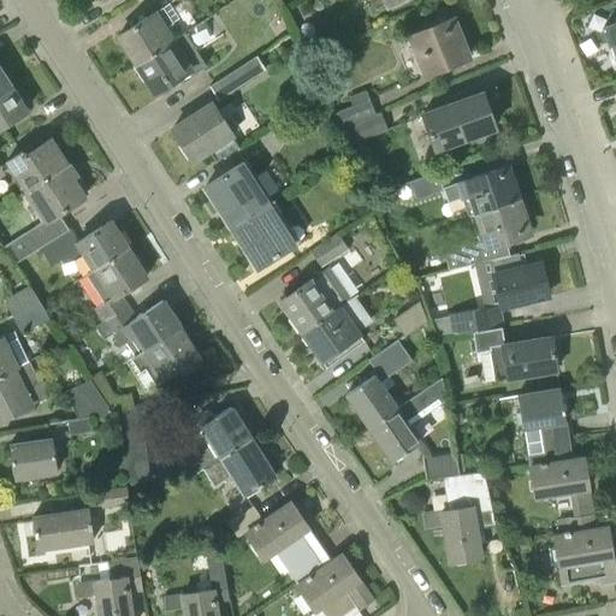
[(383,0),(386,10),(408,0),(383,0)]
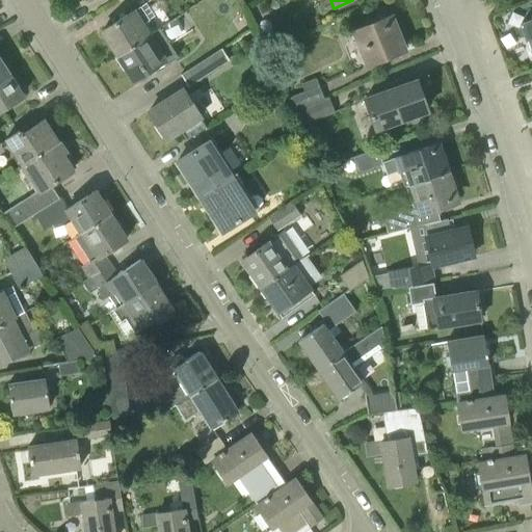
[(117,55),(153,33),(145,22),(155,17),(147,2),(140,5),(135,8),(136,10),(103,31),(117,55)]
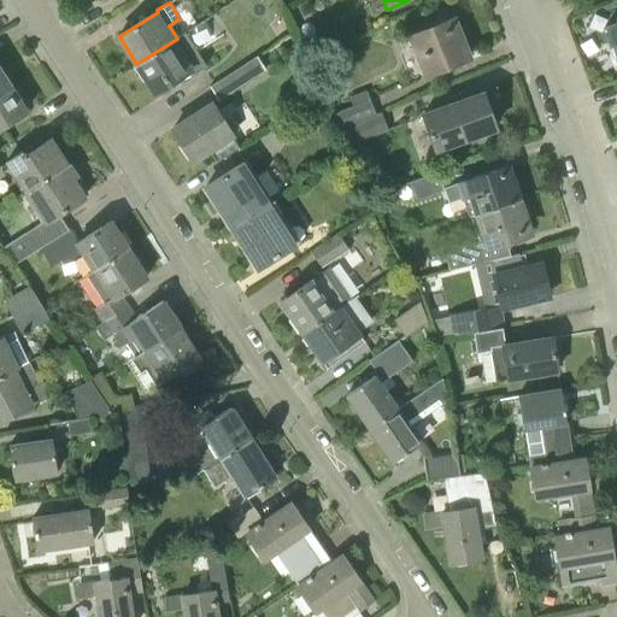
[(438,19),(406,33),(423,76),(469,57),(456,24),(442,30),(438,19)]
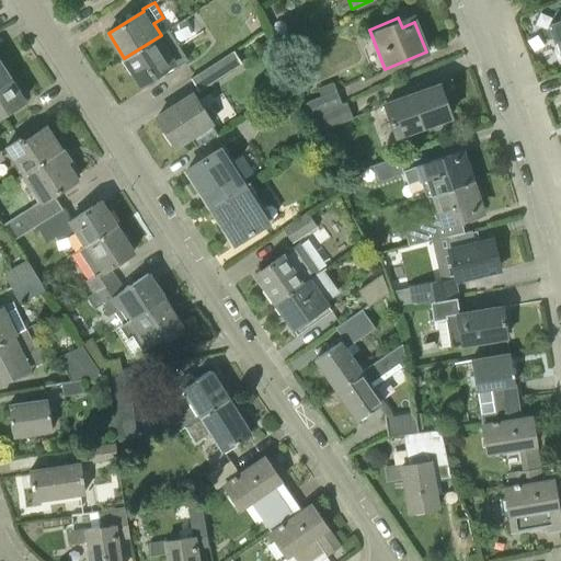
[(161,35),(124,58),(125,60),(122,63),(130,75),(133,72),(140,84),(169,66),(172,70),(187,60),(176,43),(170,48),(161,35)]
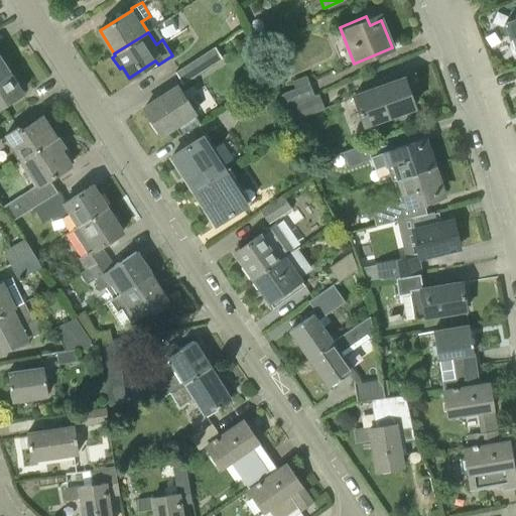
[(175,72),(182,84),(223,57),(216,46),(207,51),(175,72)]
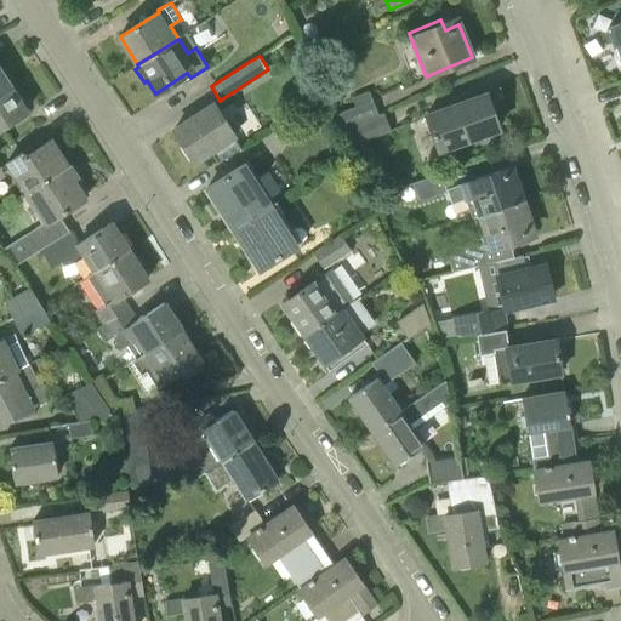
[(9,85),(0,90),(0,129),(27,113),(21,103),(22,102),(15,90),(13,91),(9,85)]
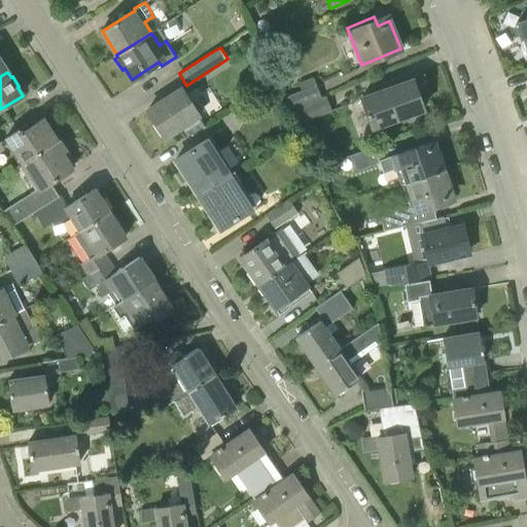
[(289,110),(294,109),(321,97),(313,77),(300,83),(302,90),(284,97),(289,110)]
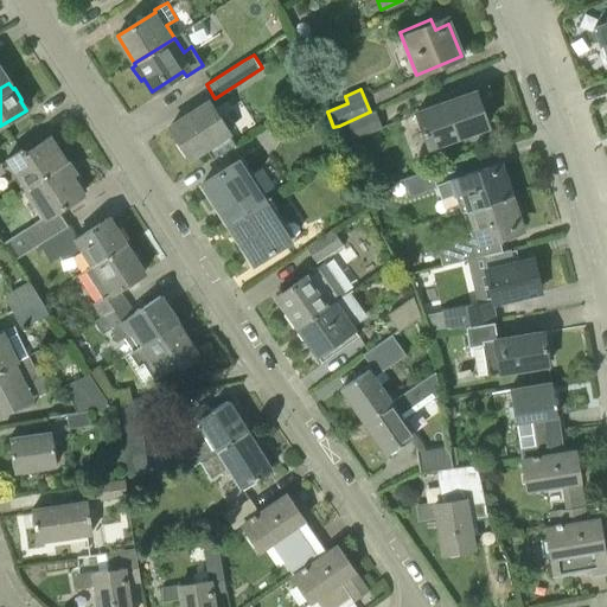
[(475,91),(414,113),(426,148),(487,126),(487,122),(490,121),(486,110),(483,112),(475,91)]
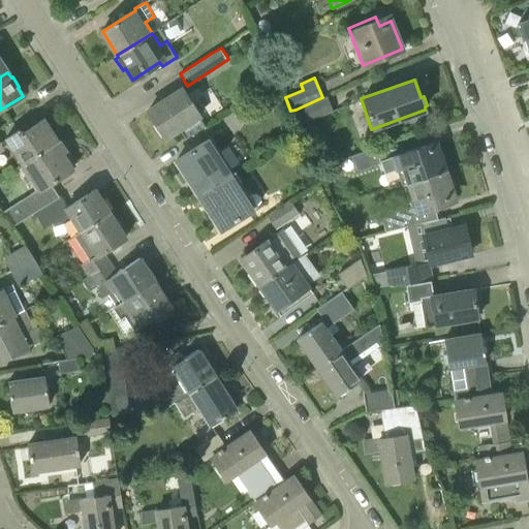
[(165,137),(180,128),(186,138),(206,125),(200,117),(203,117),(200,114),(205,111),(196,96),(191,99),(184,88),(148,111),(165,137)]
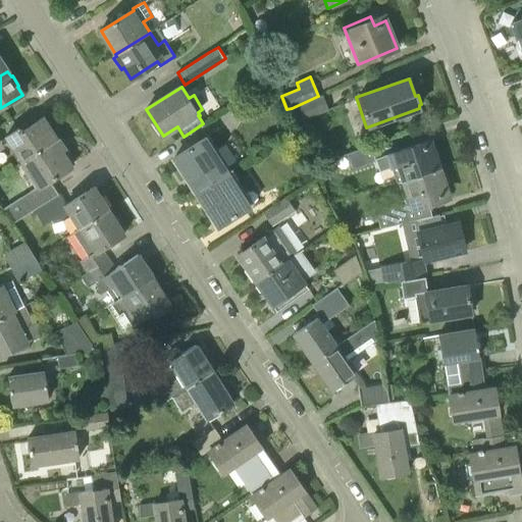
[(298,123),(328,110),(322,95),(318,96),(292,108),(298,123)]
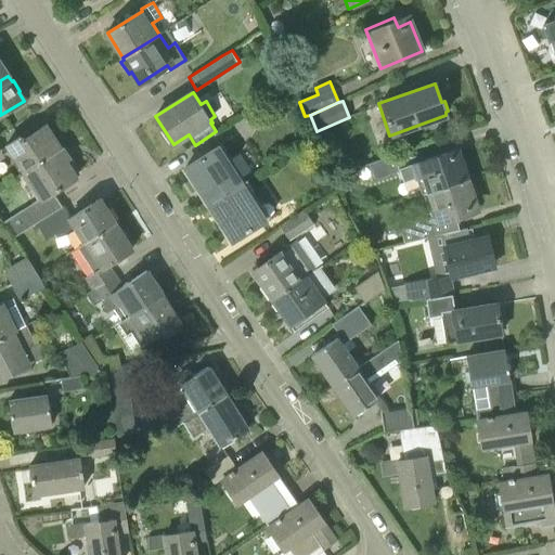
[(31,166),(60,149),(44,125),(23,139),(20,134),(3,145),(13,163),(25,155),(31,166)]
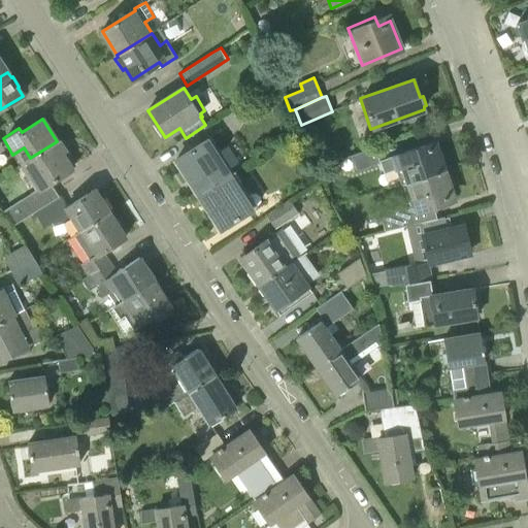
[(198,195),(231,173),(208,138),(175,160),(189,179),(187,180),(193,190),(195,189),(198,195)]
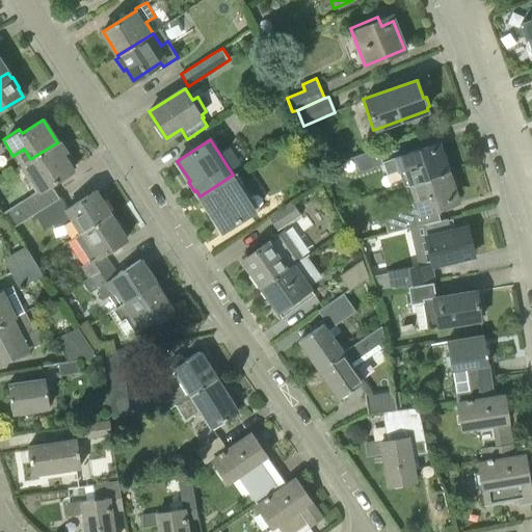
[(59,141),(57,142),(30,159),(21,165),(37,192),(72,169),(62,154),(65,152),(59,141)]
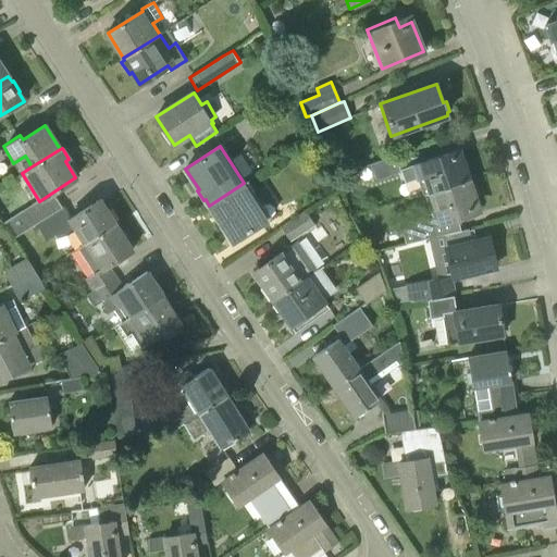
[(426,194),(469,180),(460,153),(450,157),(449,152),(413,165),(413,166),(398,171),(398,172),(403,184),(410,181),(418,178),(418,181),(422,180),(426,194)]
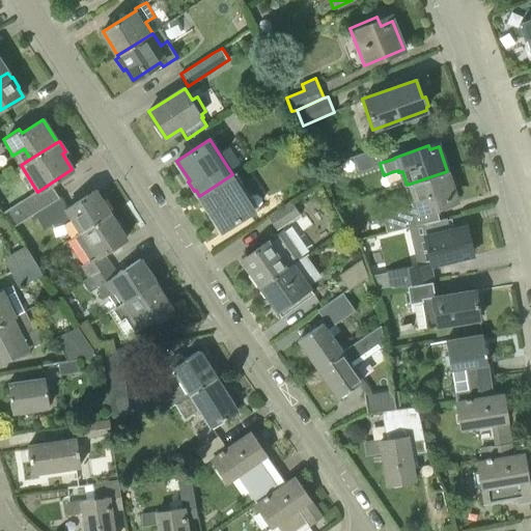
[(357,172),(380,164),(380,163),(374,148),(352,157),(357,172)]
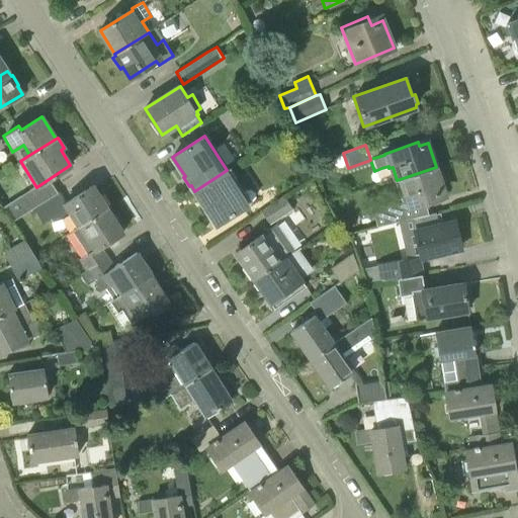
[(436,167),(397,180),(402,195),(405,194),(410,208),(436,199),(435,194),(444,191),(436,167)]
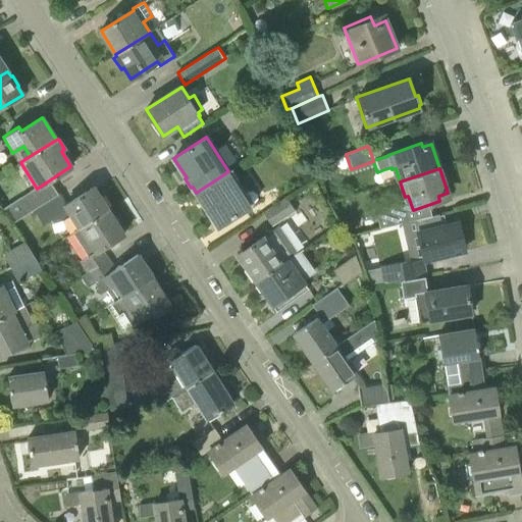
[(228,171),(196,193),(199,198),(198,199),(204,208),(205,207),(218,226),(251,205),(228,171)]
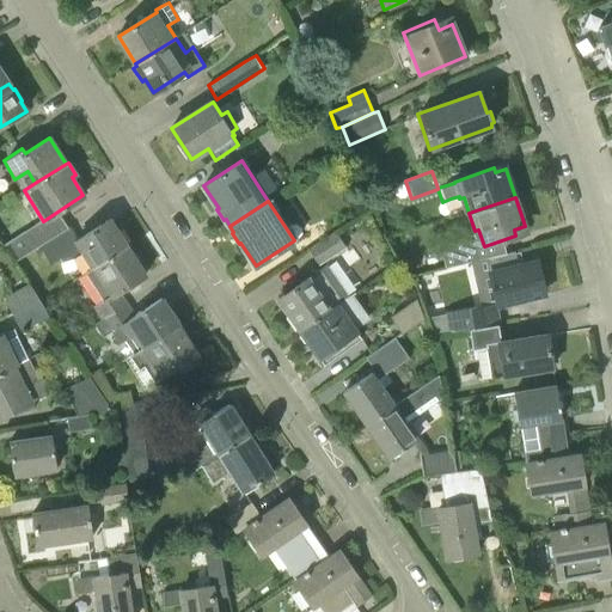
[(91,270),(128,246),(110,219),(77,240),(68,228),(41,245),(40,246),(50,264),(60,258),(63,263),(79,251),(91,270)]
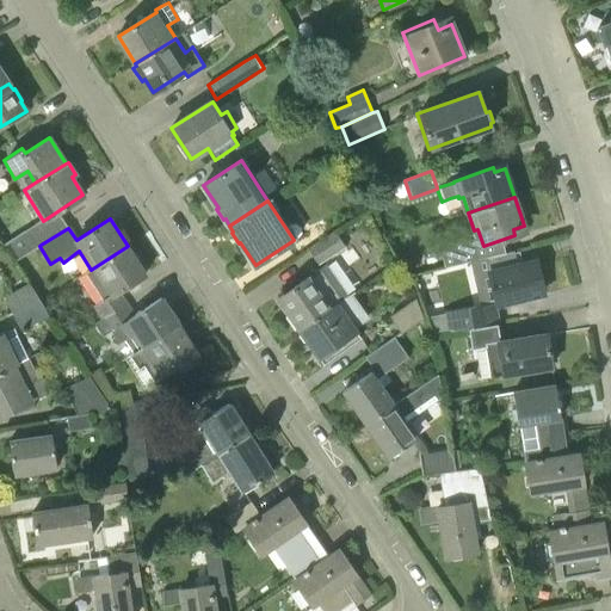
[(39,246),(41,245),(31,229),(5,246),(16,261),(39,246)]
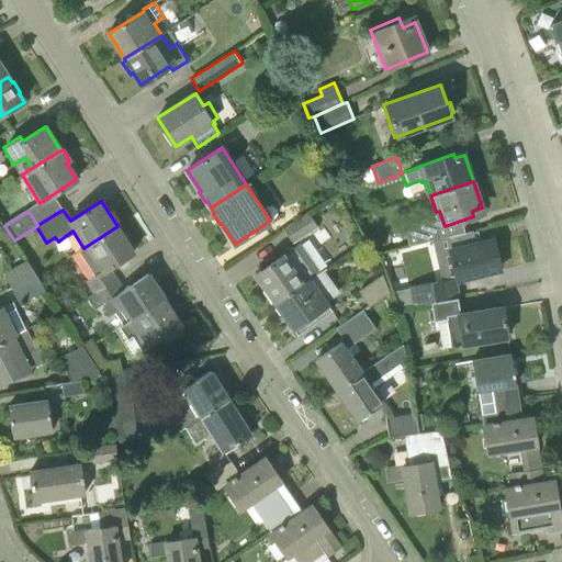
[(282,228),(292,244),(318,227),(308,212),(282,228)]
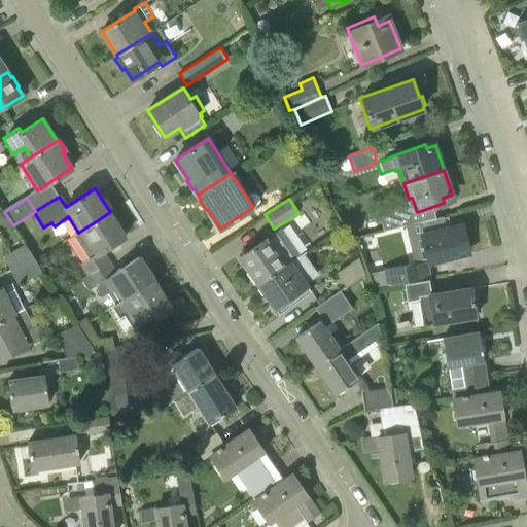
[(110,212),(78,233),(73,236),(88,258),(79,264),(88,276),(108,262),(102,252),(126,236),(110,212)]
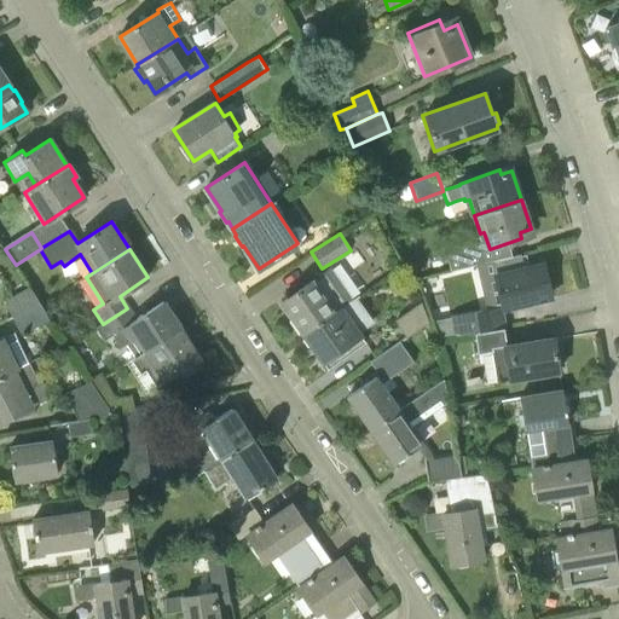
[(512,256),(493,261),(495,272),(492,273),(501,308),(550,296),(542,265),(516,271),(512,256)]
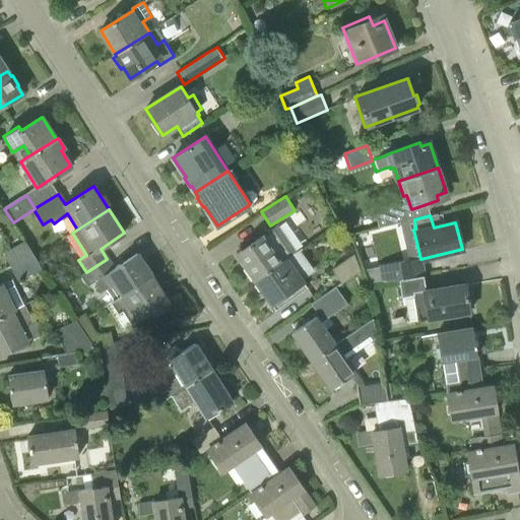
[(236,254),(255,280),(297,251),(278,225),(236,254)]
